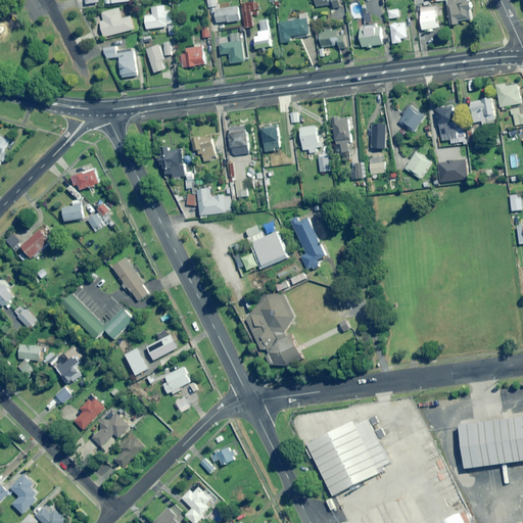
[(315,0),(317,7),(334,5),(334,8),(340,7),(339,0),(315,0)]
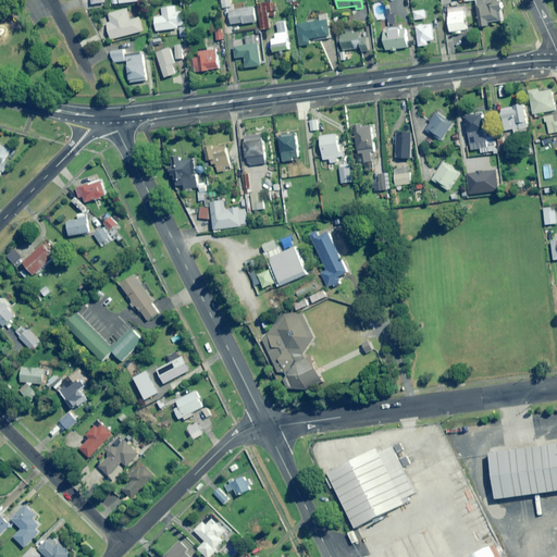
[(504,10),(503,0),(499,1),(499,0),(477,0),(481,27),(490,26),(490,23),(503,22),(502,10),(504,10)]
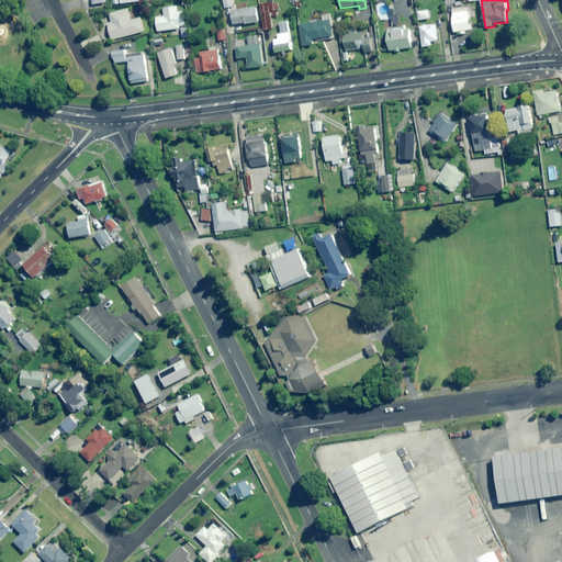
[(272,29),(271,17),(278,15),(278,11),(280,11),(279,3),(274,3),(274,1),(260,3),(265,31),(272,29)]
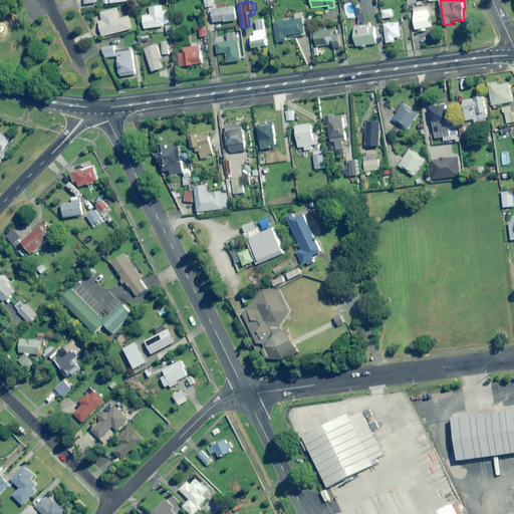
[(431,27),(429,5),(414,7),(416,29),(421,29),(422,31),(427,31),(427,28),(431,27)]
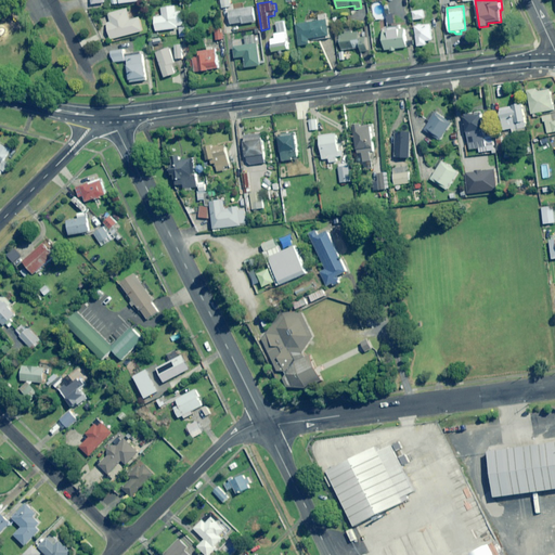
[(176,12),(175,7),(162,9),(163,16),(154,17),(156,31),(178,28),(178,26),(184,25),(182,12),(176,12)]
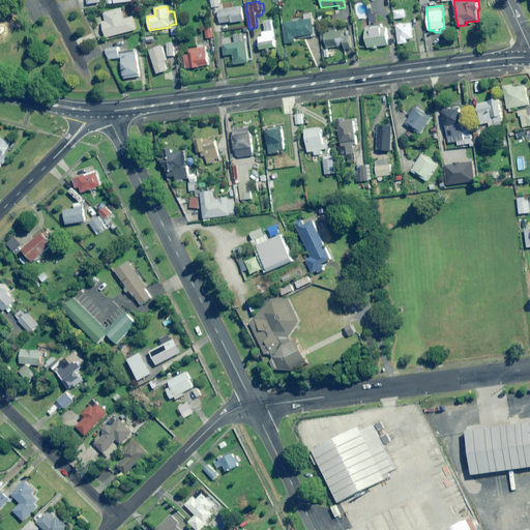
[(244,21),(242,6),(218,10),(221,24),(232,22),(232,23),(244,21)]
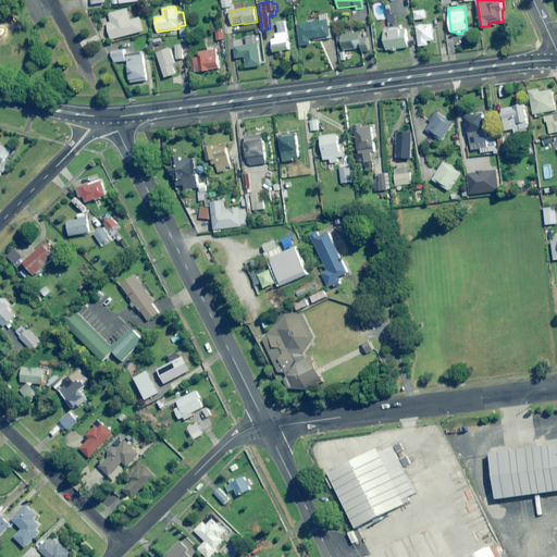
[(130,21),(127,9),(108,14),(110,23),(107,23),(111,39),(143,32),(139,17),(130,21)]
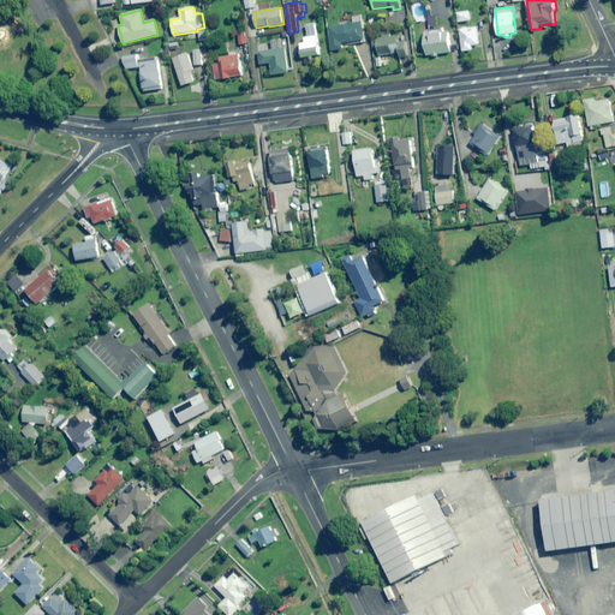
[(471,21),(470,11),(458,13),(459,22),(471,21)]
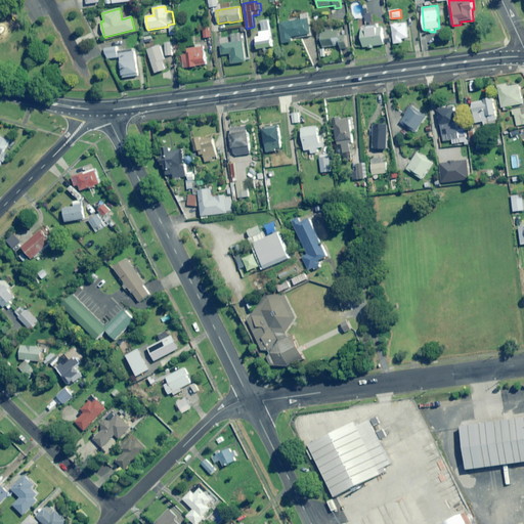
[(312,34),(309,13),(301,14),(302,19),(280,23),(284,43),(293,42),(292,37),(303,35),(312,34)]
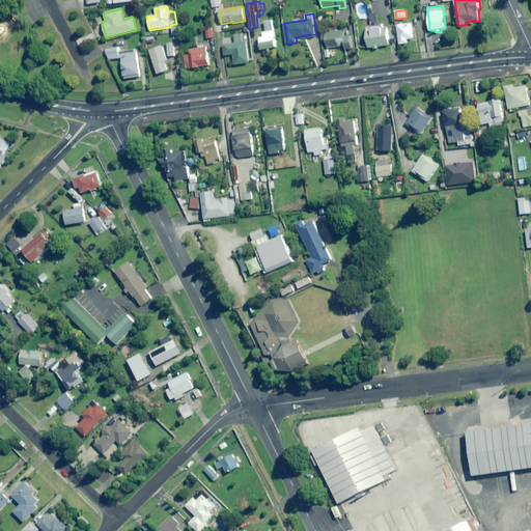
[(277,48),(273,21),(264,22),(268,36),(259,38),(262,50),(277,48)]
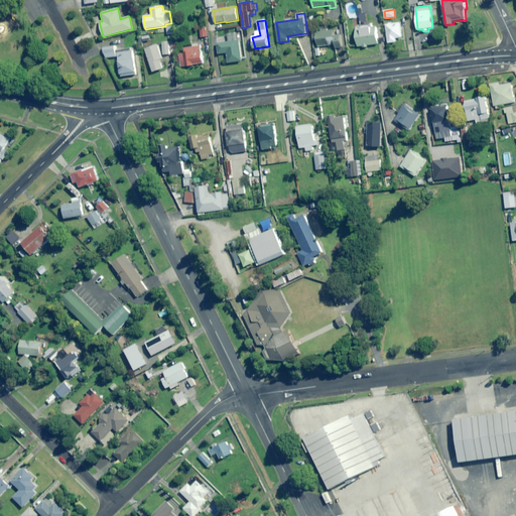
[(402,37),(400,22),(386,24),(388,43),(396,42),(396,38),(402,37)]
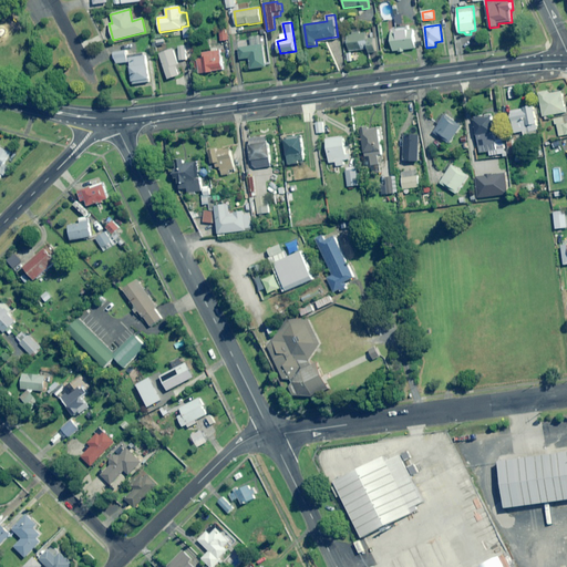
[(423,48),(420,28),(391,31),(393,51),(423,48)]
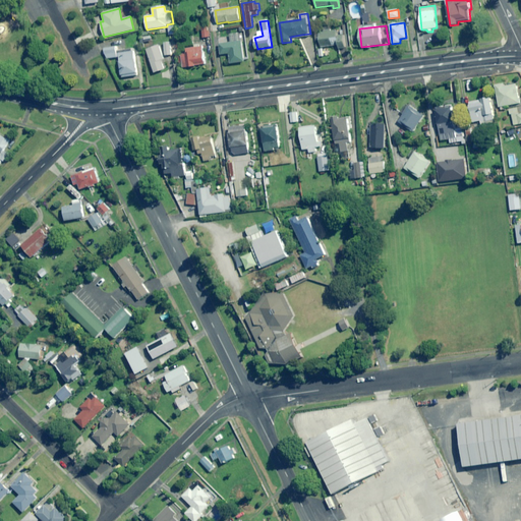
[(320,33),(321,47),(339,46),(339,49),(344,49),(343,36),(337,37),(336,31),(320,33)]
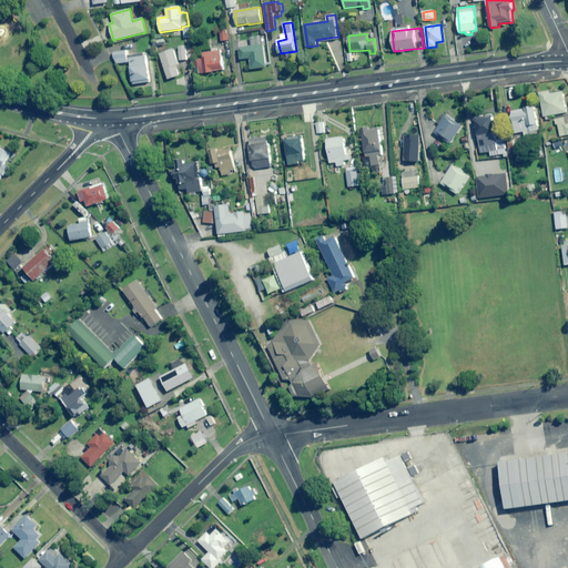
[(267,67),(264,44),(240,49),(241,60),(251,59),(252,70),(267,67)]
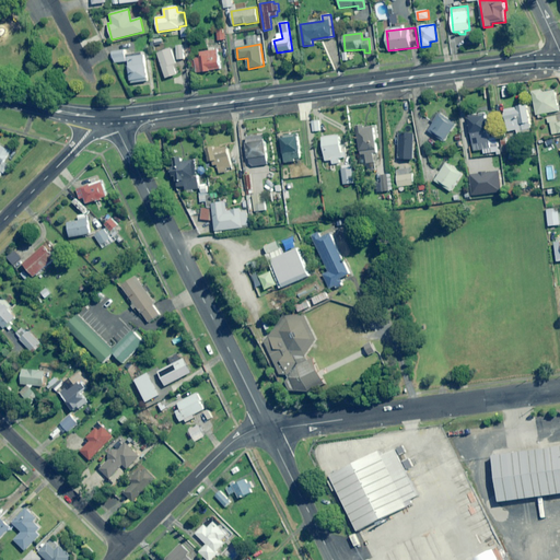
[(176,63),(172,48),(158,54),(166,79),(177,74),(174,65),(176,63)]
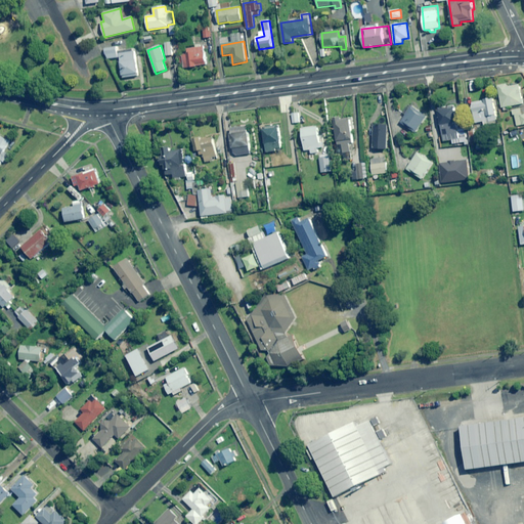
[(207,64),(204,46),(187,49),(188,54),(182,55),(184,69),(207,64)]
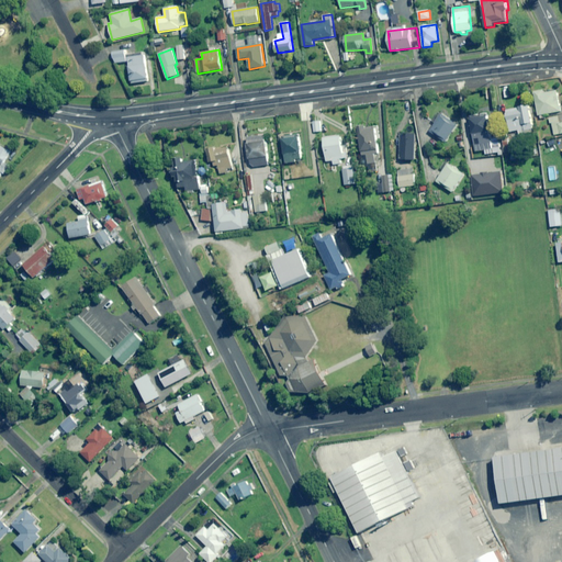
[(143,56),(142,52),(125,55),(124,51),(112,52),(114,64),(128,62),(131,83),(148,81),(144,55),(143,56)]
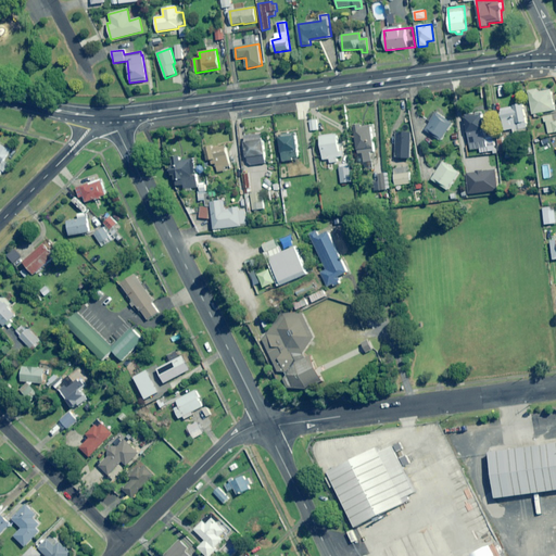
[(555,110),(551,90),(538,92),(538,89),(528,91),(533,117),(539,116),(538,113),(555,110)]
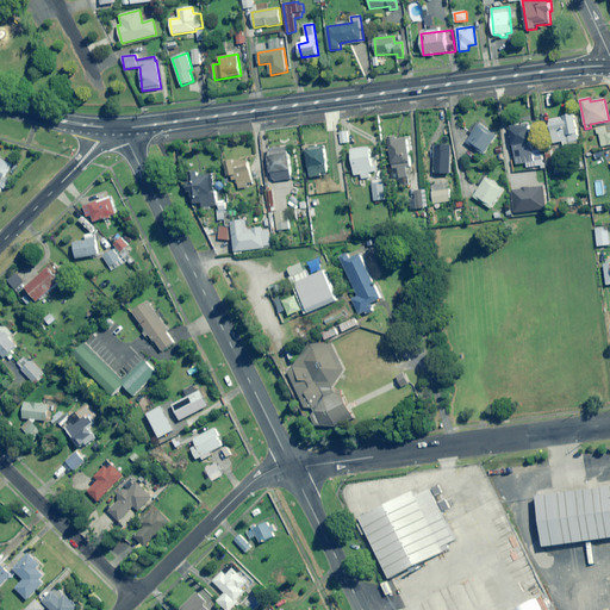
[(543,110),(535,112),(537,123),(546,122),(543,110)]
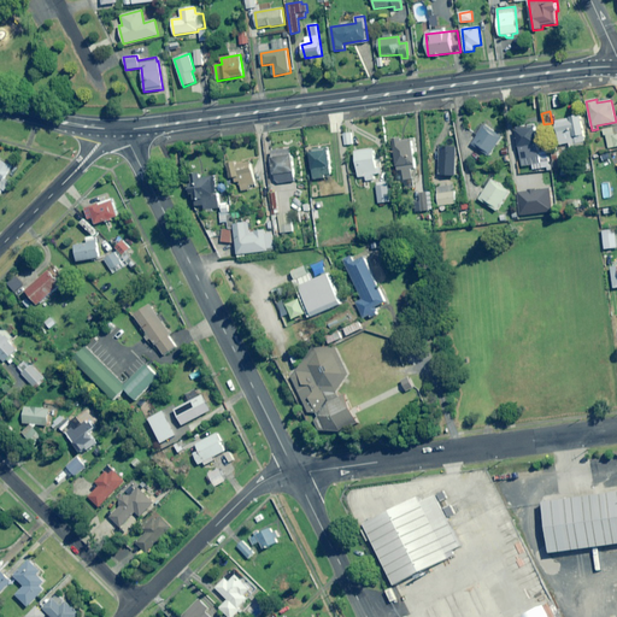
[(586,145),(581,117),(556,122),(560,145),(569,144),(570,148),(586,145)]
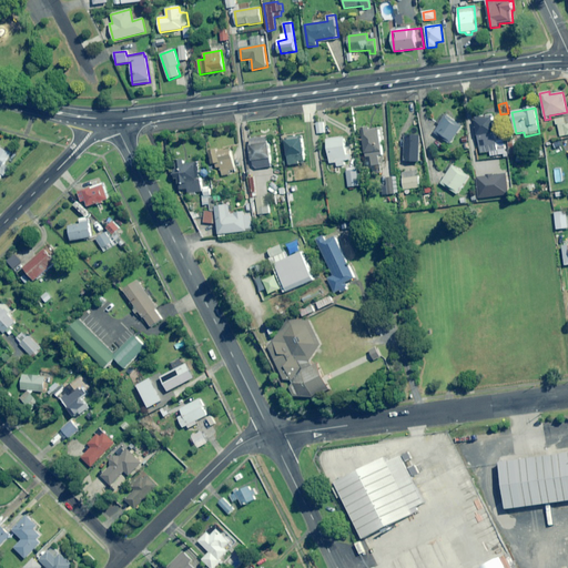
[(498,150),(492,114),(475,118),(482,153),(498,150)]
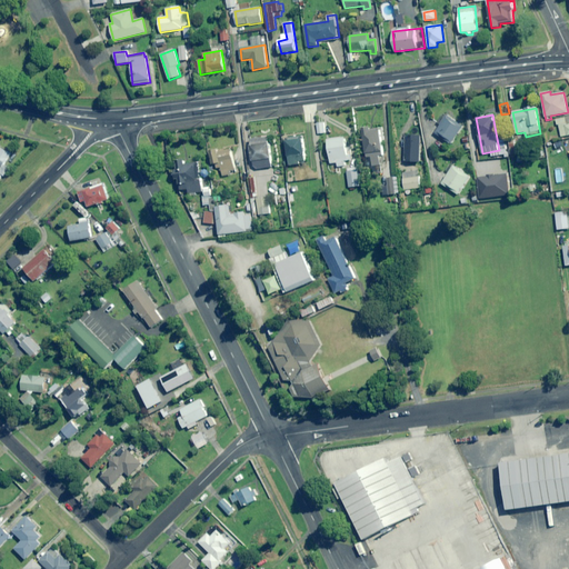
[(462,126),(447,116),(435,133),(451,145),(462,126)]
